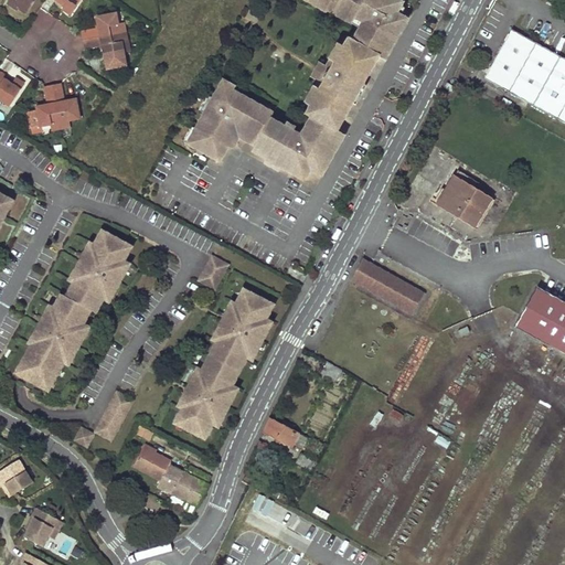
[(12,0),(10,4),(20,11),(22,10),(29,14),(38,0),(12,0)]
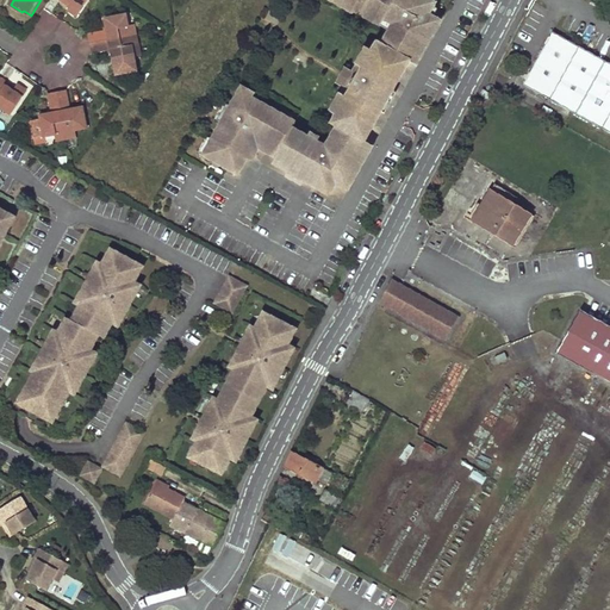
[(61,0),(64,2),(64,0),(69,0),(74,4),(72,7),(69,10),(80,17),(91,0),(61,0)]
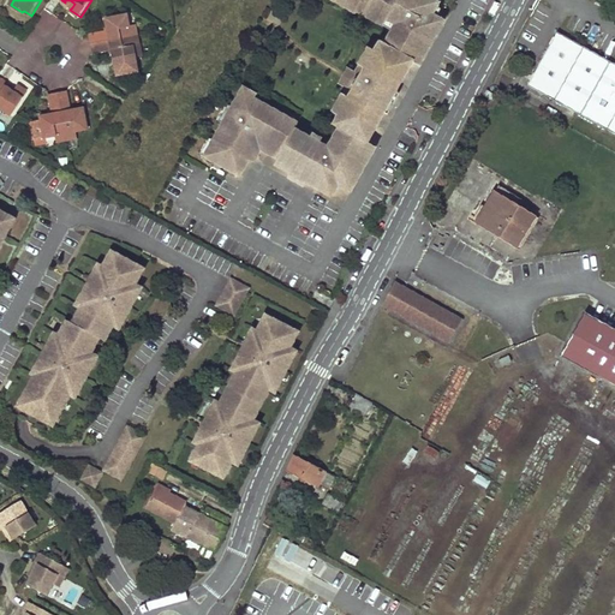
[(351,0),(354,1),(353,4),(369,12),(371,7),(387,17),(388,15),(396,19),(393,25),(384,41),(408,54),(416,58),(439,17),(434,15),(430,12),(436,0),(351,0)]
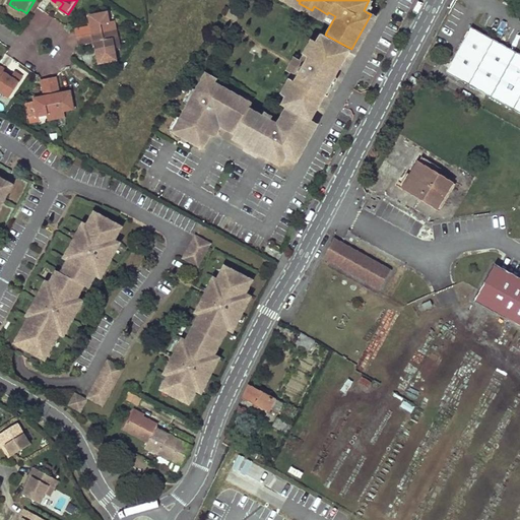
[(369,0),(364,10),(367,12),(374,0),(369,0)]
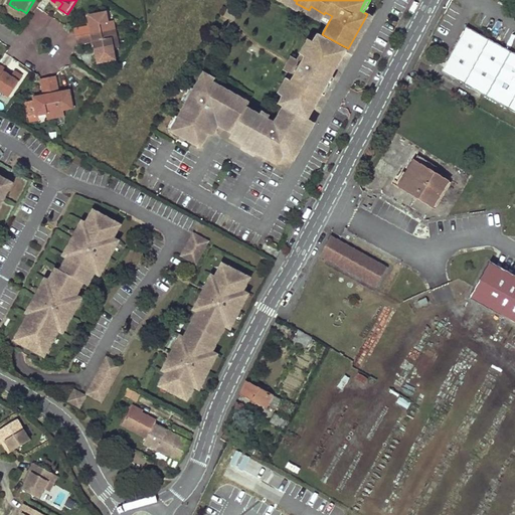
[(311,6),(309,10),(329,21),(332,16),(325,12),(324,14),(311,6)]
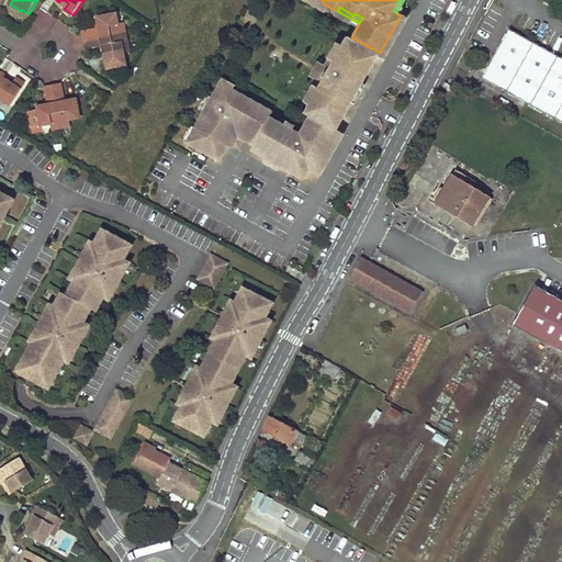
[(98,31),(87,32),(90,49),(101,47),(104,46),(104,49),(107,57),(126,53),(124,43),(122,33),(121,25),(119,14),(99,18),(100,25),(101,30),(98,31)]
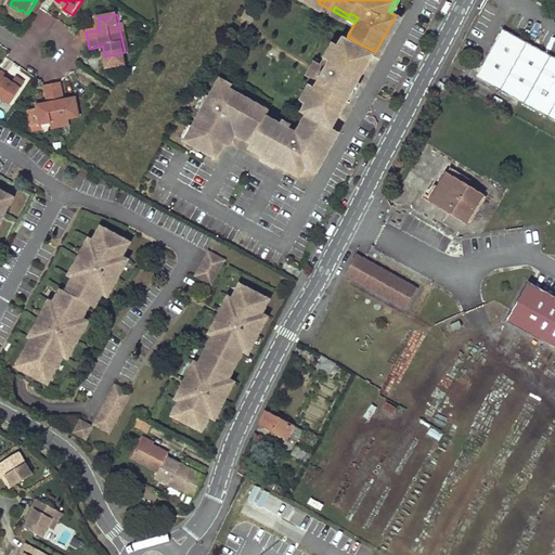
[(127,24),(119,25),(120,33),(128,31),(127,24)]
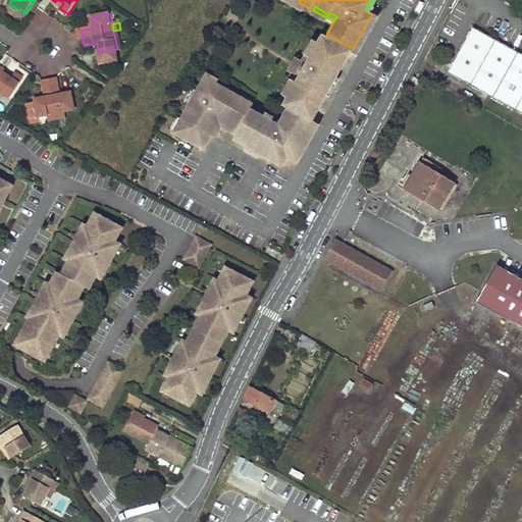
[(120,30),(113,31),(115,40),(122,39),(120,30)]
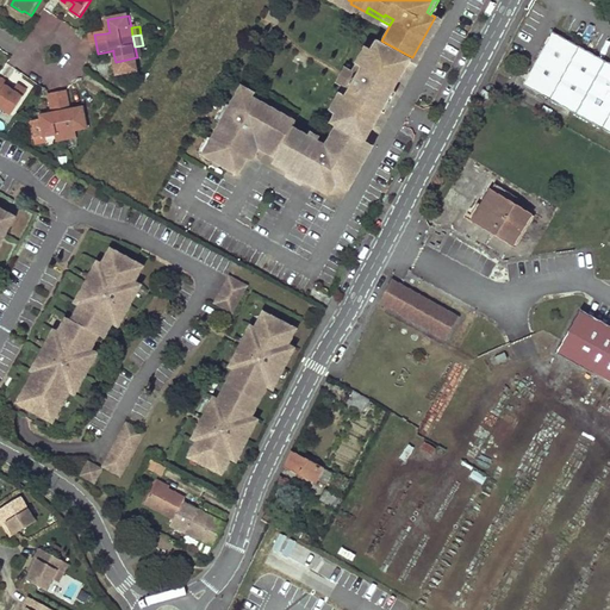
[(609,66),(553,35),(524,86),(609,134),(609,66)]
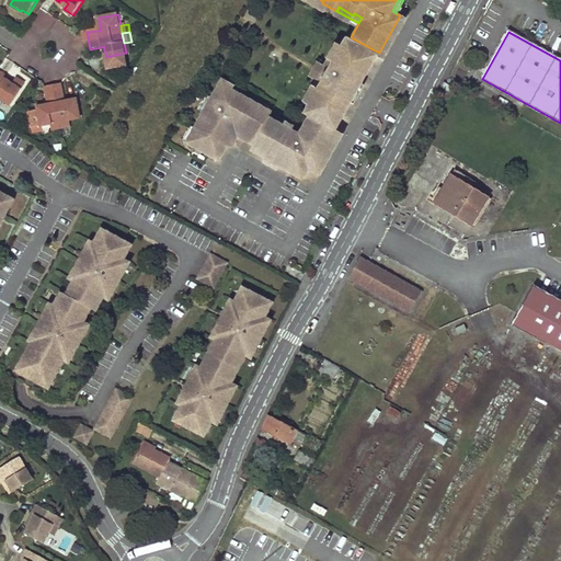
[(310,112),(299,132),(267,114),(270,111),(222,84),(215,98),(209,95),(184,140),(216,158),(233,126),(254,137),(251,144),(265,151),(263,156),(294,173),(302,158),(317,167),(338,128),(330,124),(346,95),(347,93),(339,88),(346,75),(355,79),(356,77),(373,49),(351,37),(347,35),(343,43),(340,41),(334,52),(336,54),(334,58),(338,60),(334,67),(332,71),(328,69),(323,70),(324,75),(329,77),(327,81),(322,88),(319,86),(316,91),(312,90),(307,100),(310,102),(306,110),(310,112)]
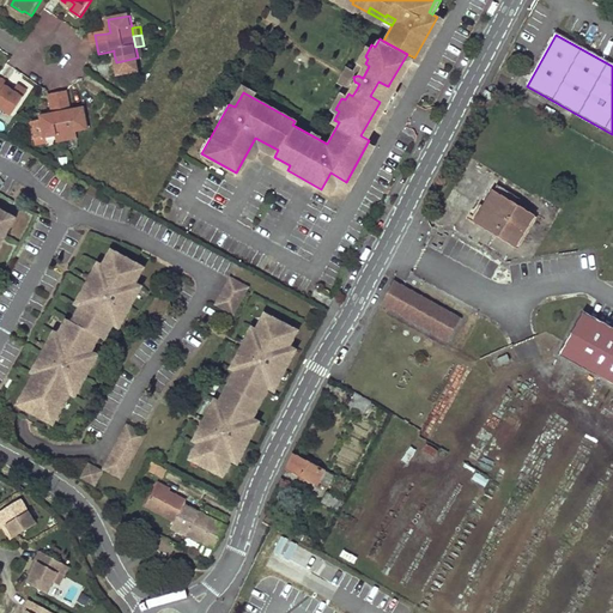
[(144,46),(135,47),(138,58),(145,56),(144,46)]
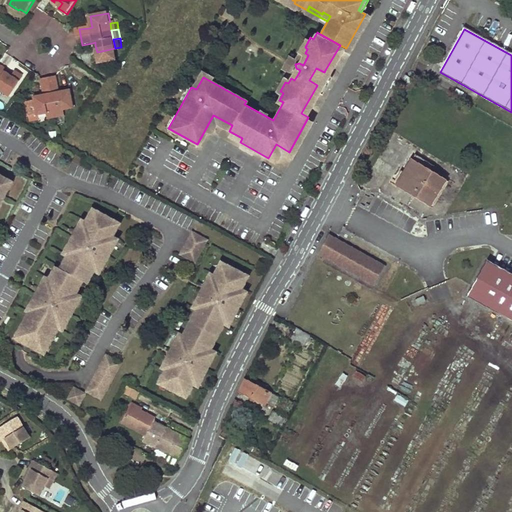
[(308,55),(305,53),(299,49),(295,56),(305,61),(308,55)]
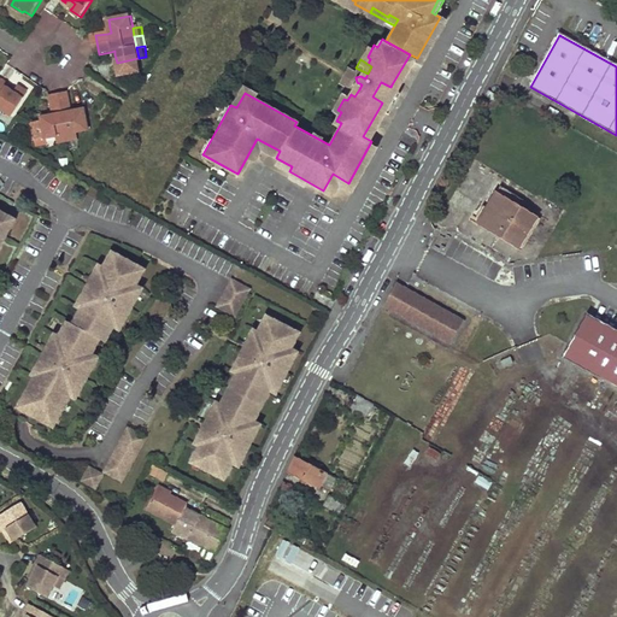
[(356,68),(348,63),(340,78),(347,82),(359,89),(362,84),(357,82),(356,77),(360,76),(365,78),(368,74),(356,68)]
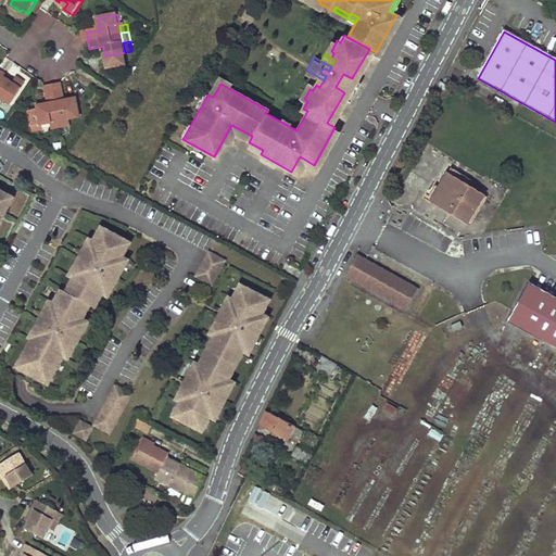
[(1,71),(0,72),(0,97),(12,105),(26,84),(17,77),(15,80),(13,84),(7,79),(9,75),(1,71)]
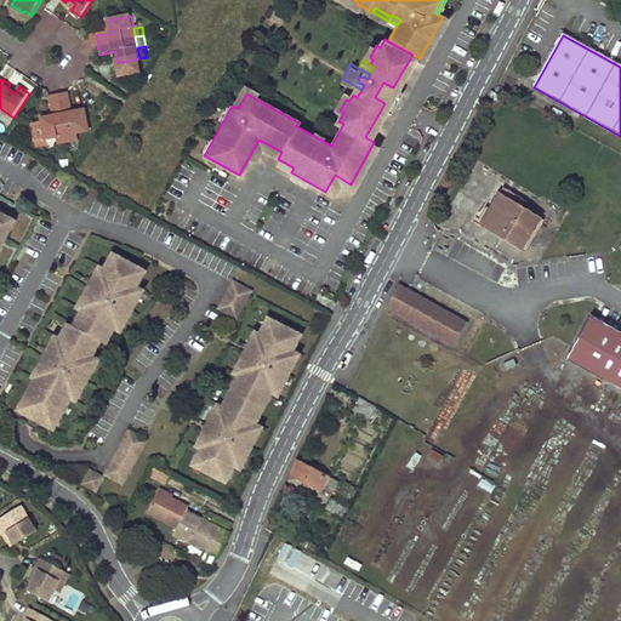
[(357,97),(362,90),(349,83),(346,90),(353,95),(357,97)]
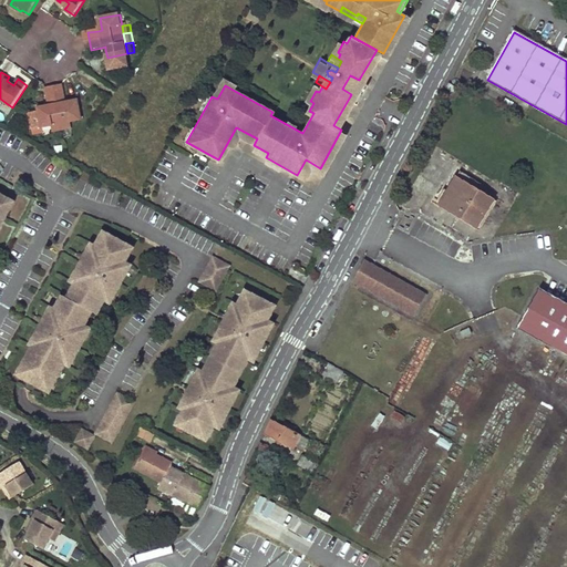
[(351,94),(350,96),(358,101),(368,82),(360,78),(359,80),(350,75),(342,89),(351,94)]
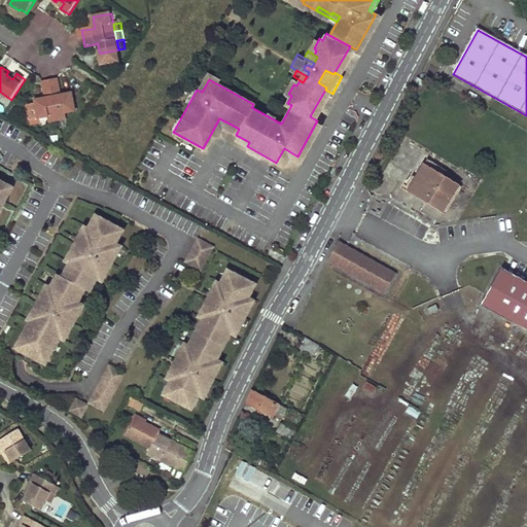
[(202,92),(209,79),(204,76),(197,90),(202,92)]
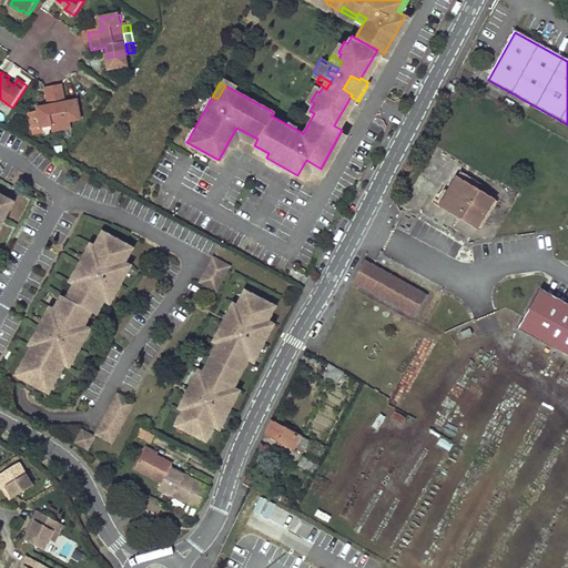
[(446,89),(455,93),(457,88),(449,84),(446,89)]
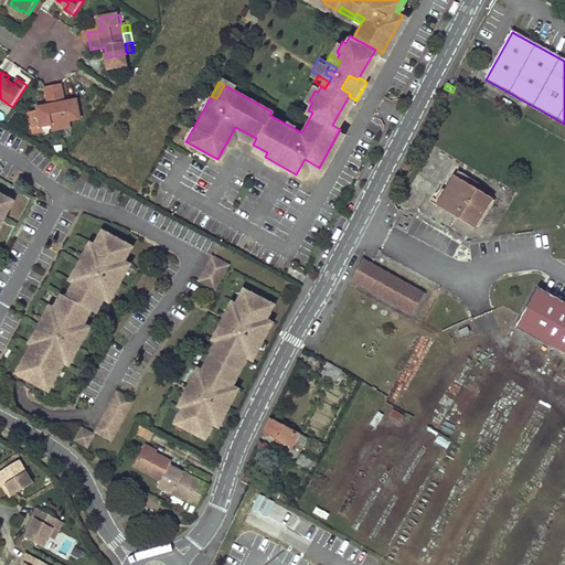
[(66,96),(65,88),(48,92),(49,100),(50,105),(46,105),(39,107),(40,110),(31,113),(34,128),(54,124),(72,120),(83,118),(78,98),(71,100),(67,102),(66,96)]
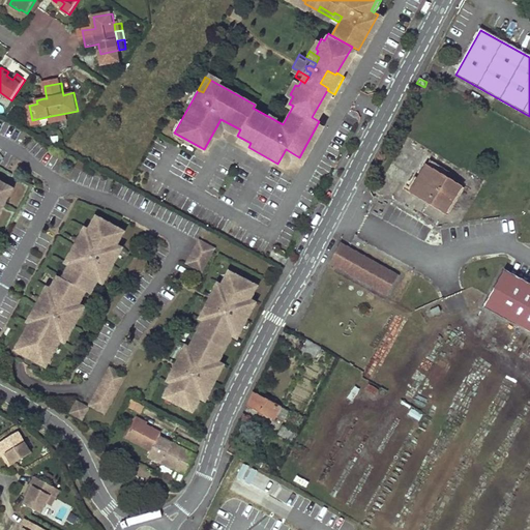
[(52,122),(68,119),(67,113),(51,116),(52,122)]
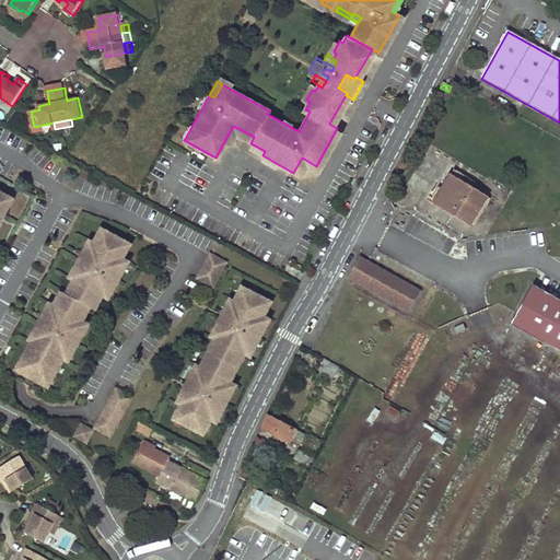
[(454,171),(433,206),(440,210),(458,181),(473,189),(475,184),(454,171)]
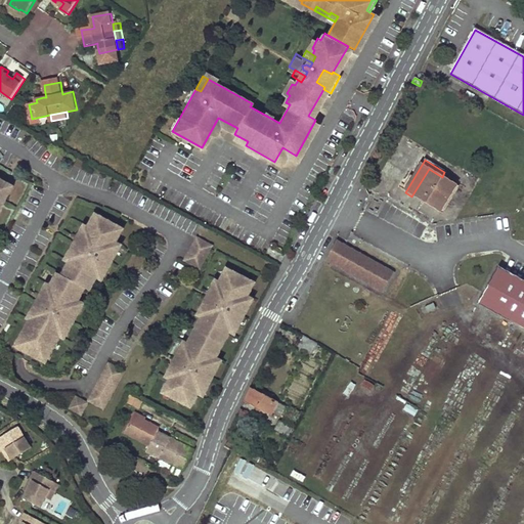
[(429,169),(411,197),(440,214),(456,186),(442,177),(429,169)]
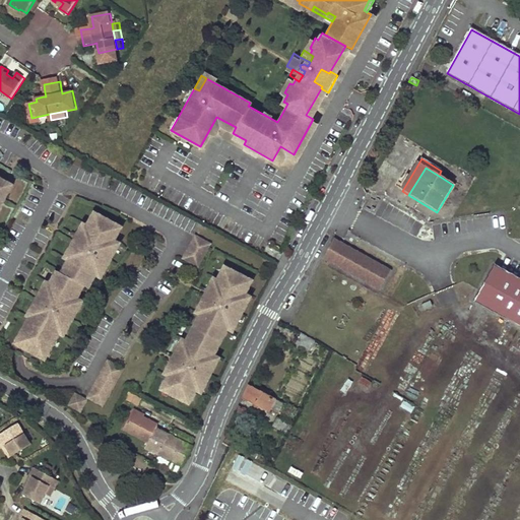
[(7,191),(10,186),(3,182),(0,187),(7,191)]
